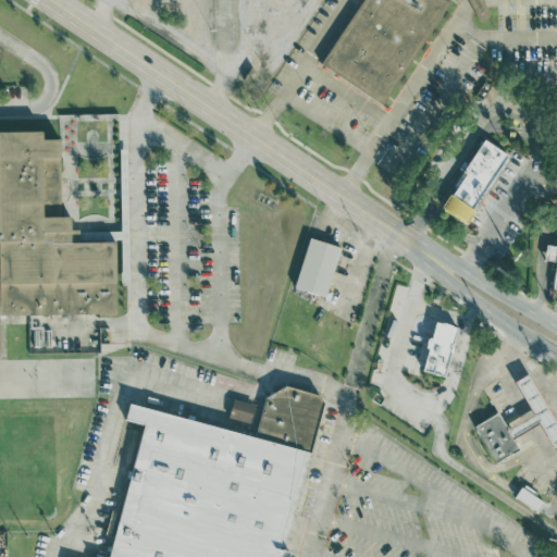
[(324,63),(366,0),(483,0),(494,19),(483,26),(469,0),(447,0),(457,5),(384,106),(324,63)]
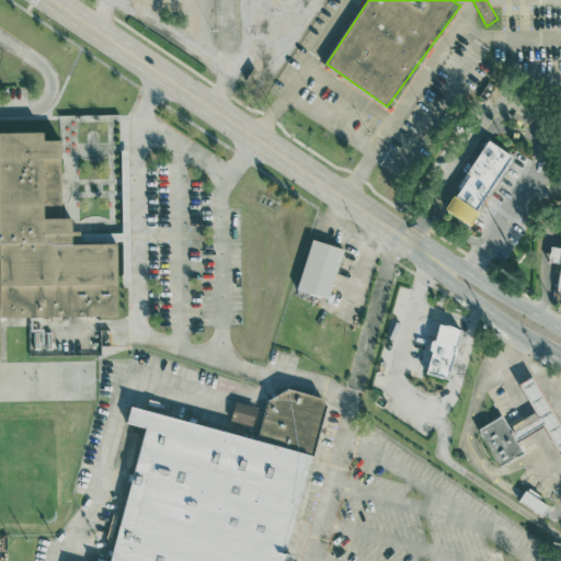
[(0,130),(42,130),(42,139),(59,138),(60,216),(70,216),(70,243),(116,242),(117,315),(0,315),(0,130)]
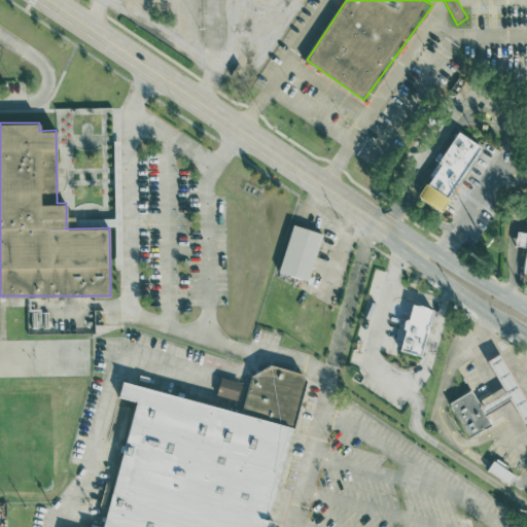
[(481,145),(458,131),(438,162),(440,163),(419,197),(441,211),(481,145)]
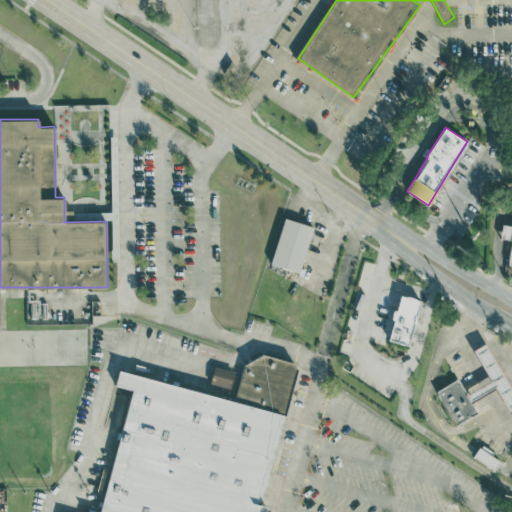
[(269,264),(284,218),(314,228),(299,273),(269,264)]
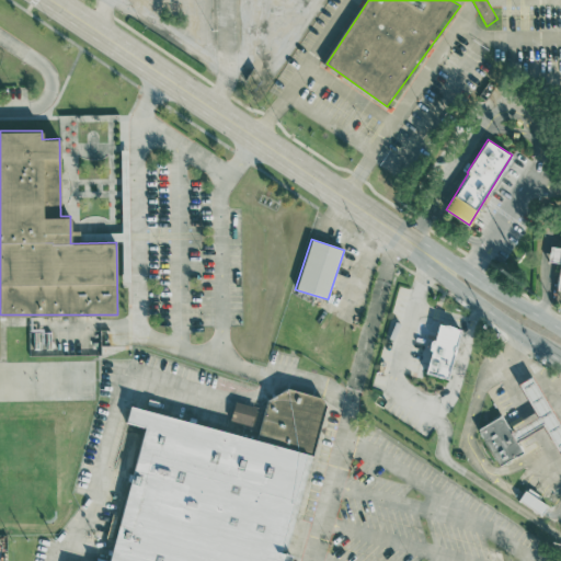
[(557,290),(560,290),(560,247),(550,245),(549,261),(560,263),(557,290)]
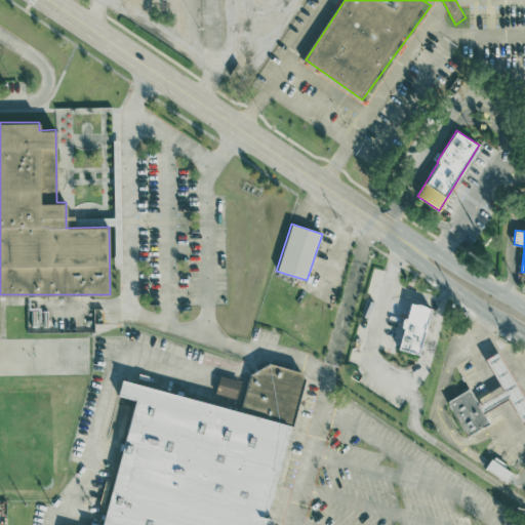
[(398,349),(413,301),(432,308),(416,355),(398,349)]
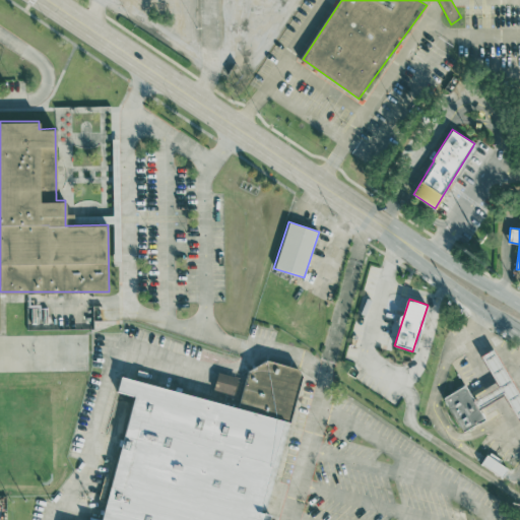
[(479,356),(494,348),(519,392),(519,417),(518,419),(502,393),(476,408),(472,401),(498,386),(479,356)]
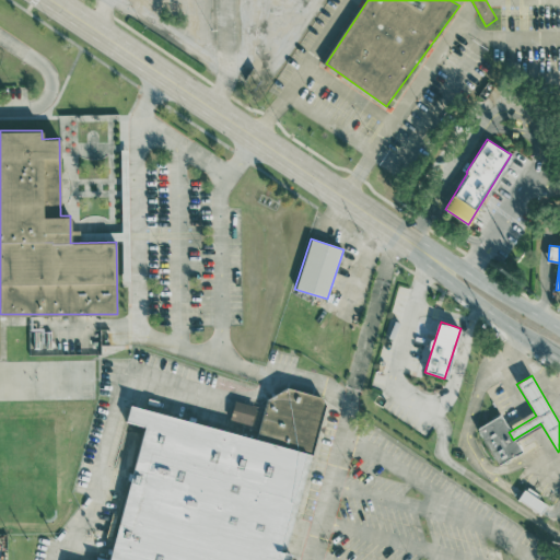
[(135,407),(256,438),(266,403),(288,392),(319,399),(325,408),(311,459),(305,457),(279,555),(291,557),(290,559),(106,559),(147,430),(127,426),(135,407)]
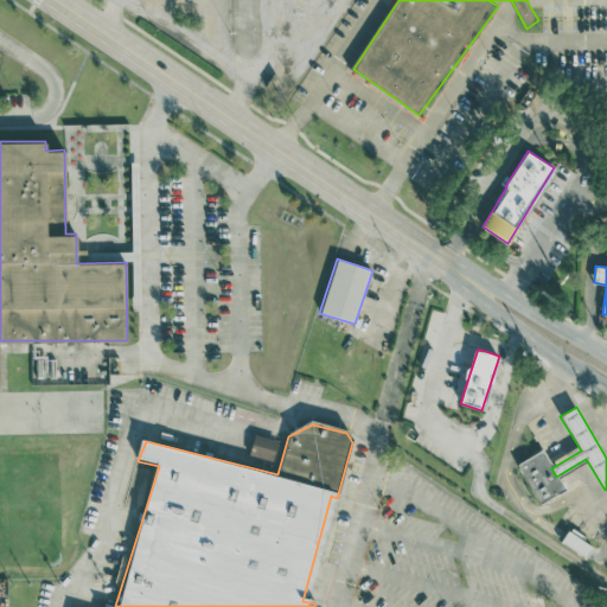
[(249,453),(274,461),(280,441),(255,433),(249,453)]
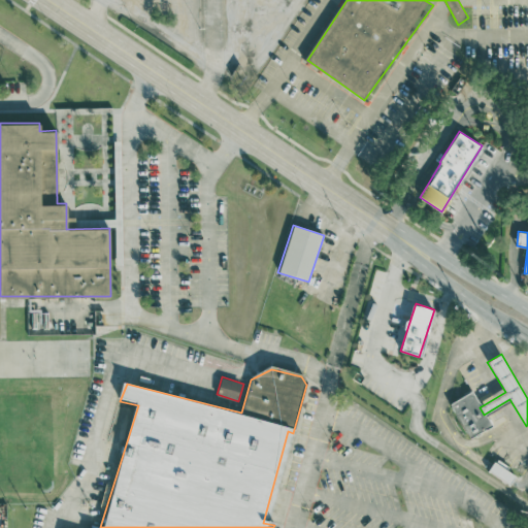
[(450,402),(469,391),(480,407),(484,415),(490,425),(470,436),(450,402)]
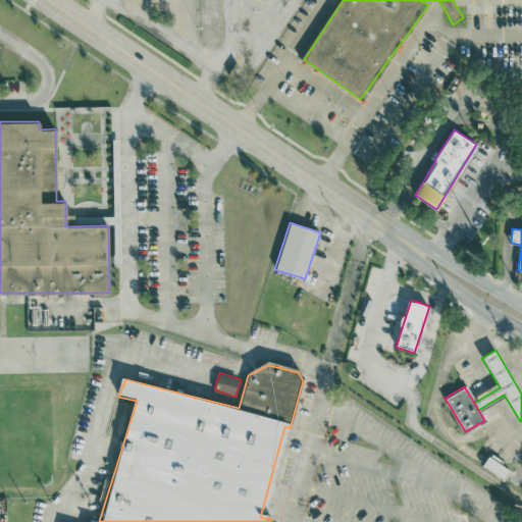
[(482,465),(488,455),(511,470),(504,479),(482,465)]
